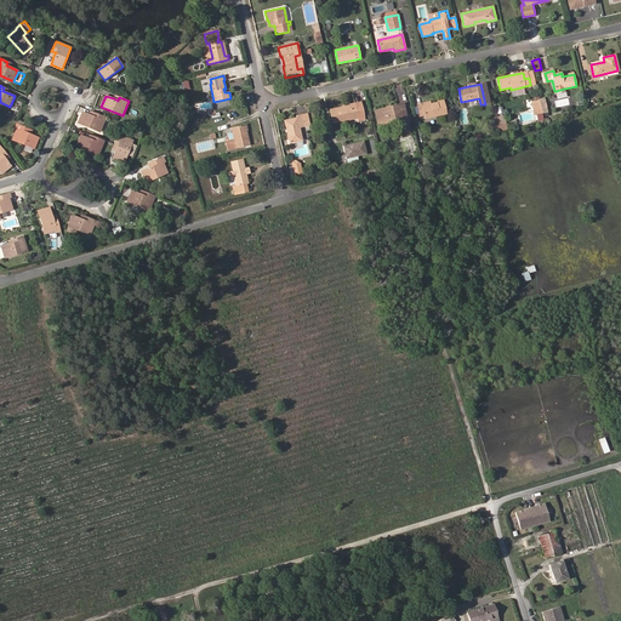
[(542,113),(539,100),(533,101),(535,114),(542,113)]
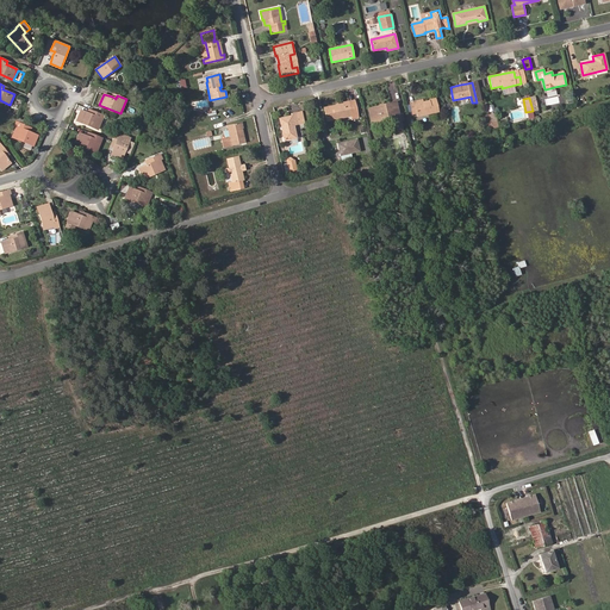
[(439,112),(435,99),(429,100),(429,101),(423,103),(415,104),(414,101),(410,103),(412,114),(417,113),(417,117),(439,112)]
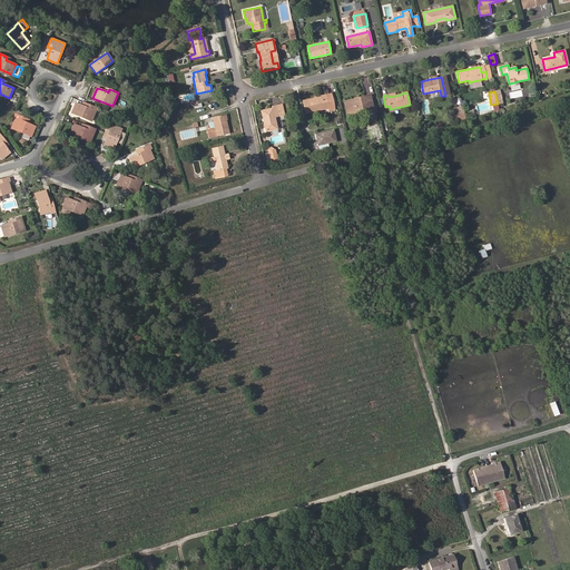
[(305,114),(328,108),(330,111),(335,110),(332,97),(326,98),(325,95),(321,96),(321,97),(303,101),(305,114)]
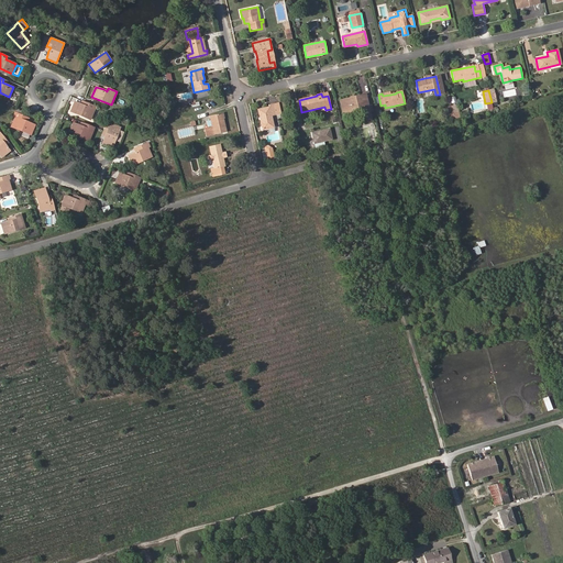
[(372,119),(366,97),(361,99),(360,96),(353,97),(353,100),(341,102),(343,112),(363,107),(365,120),(366,120),(371,119),(372,119)]
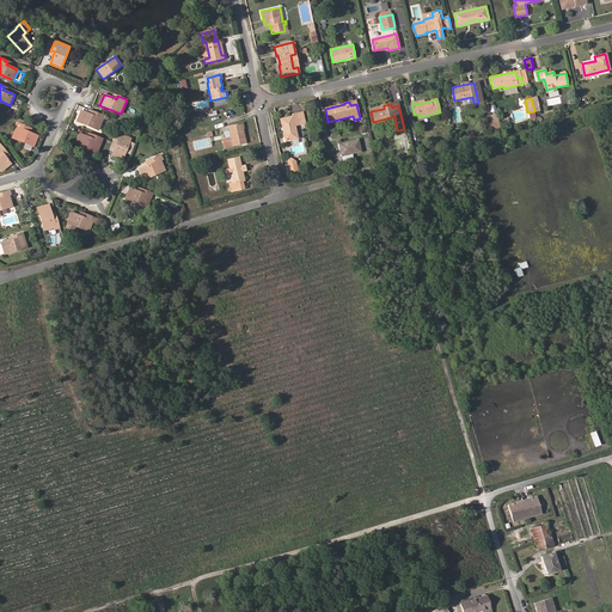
[(98,130),(104,116),(93,111),(92,115),(87,114),(81,110),(77,121),(98,130)]
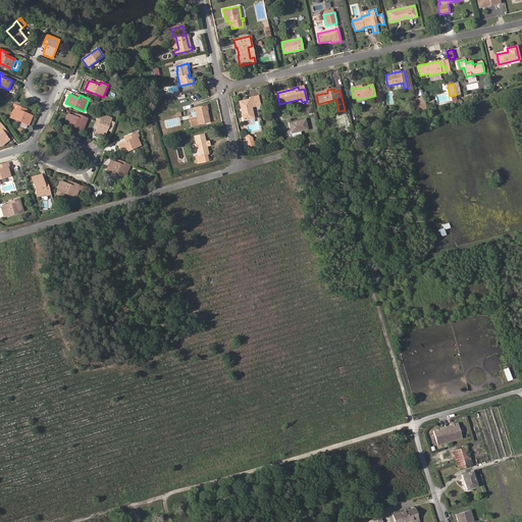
[(254,116),(252,107),(256,106),(256,105),(260,104),(259,102),(255,103),(253,96),(249,97),(250,99),(239,101),(241,111),(242,111),(243,113),(242,113),(243,120),(249,119),(249,117),(254,116)]
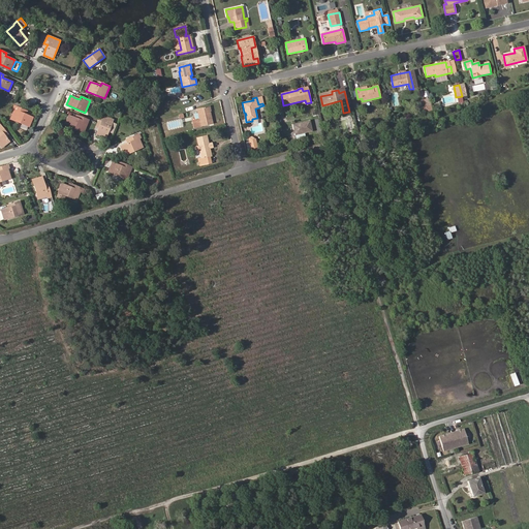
[(29,127),(33,118),(26,115),(23,113),(24,110),(14,105),(12,110),(14,111),(10,119),(29,127)]
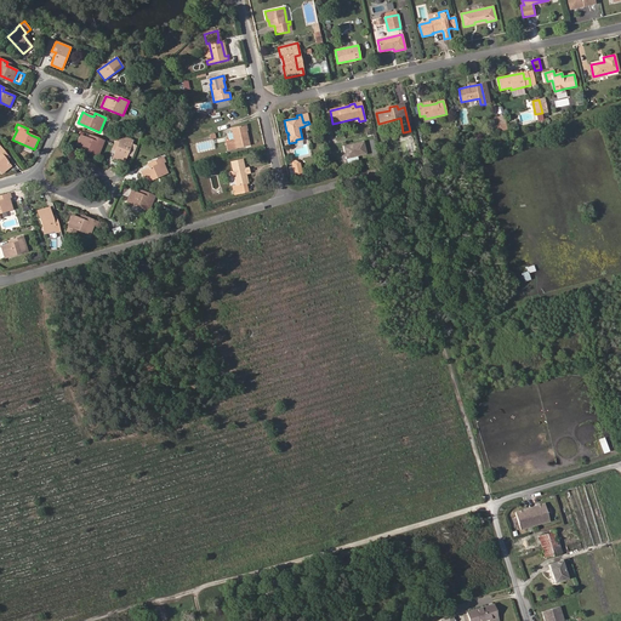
[(250,146),(248,134),(245,135),(243,125),(232,127),(234,140),(227,141),(228,151),(250,146)]
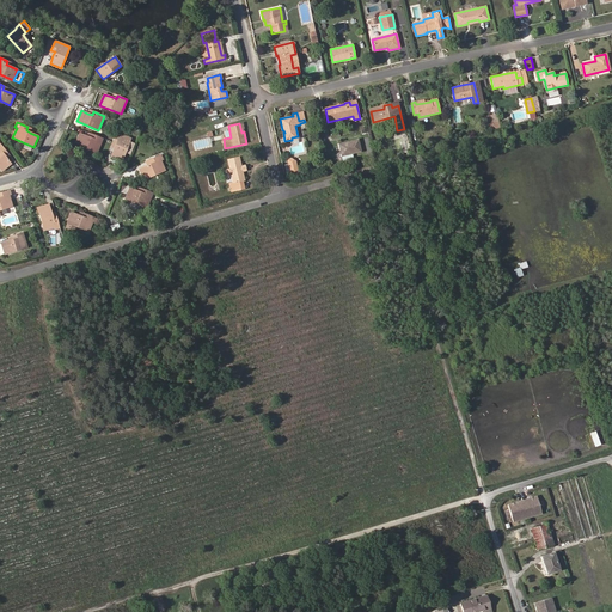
[(122,160),(130,139),(116,133),(112,142),(116,144),(114,148),(111,155),(122,160)]
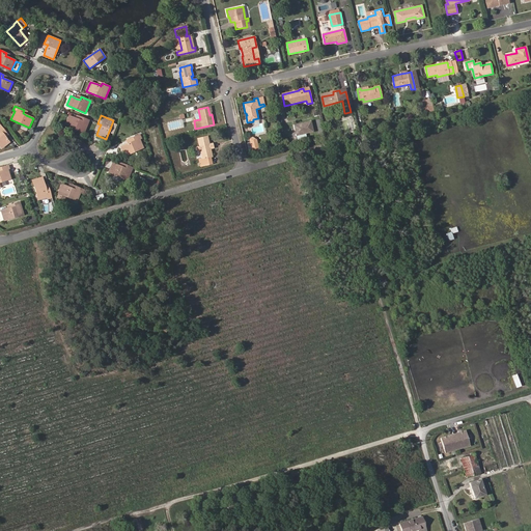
[(84,133),(89,119),(80,116),(79,119),(76,118),(70,116),(65,126),(84,133)]
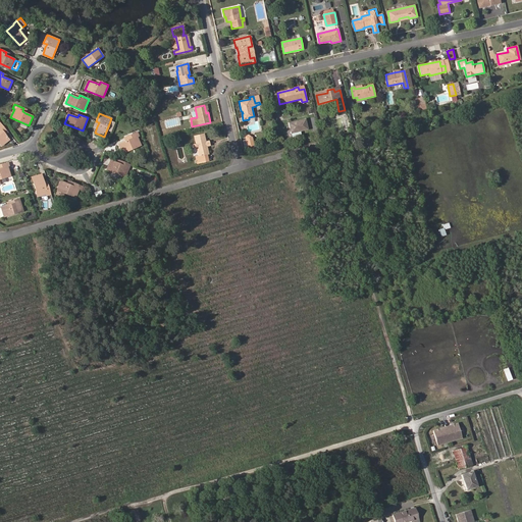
[(315,116),(309,117),(312,133),(317,132),(315,116)]
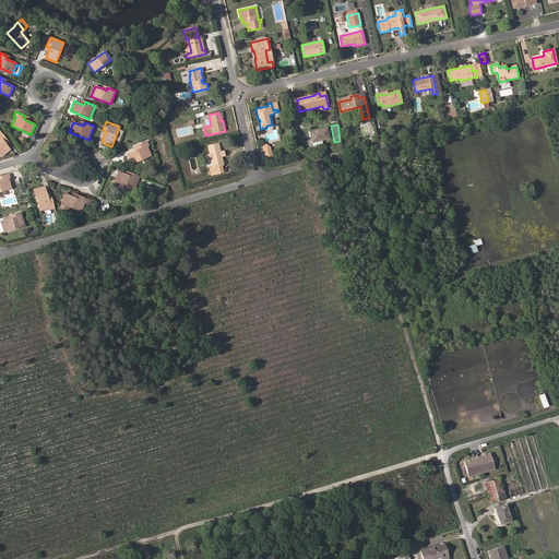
[(176,129),(178,137),(193,133),(192,126),(176,129)]
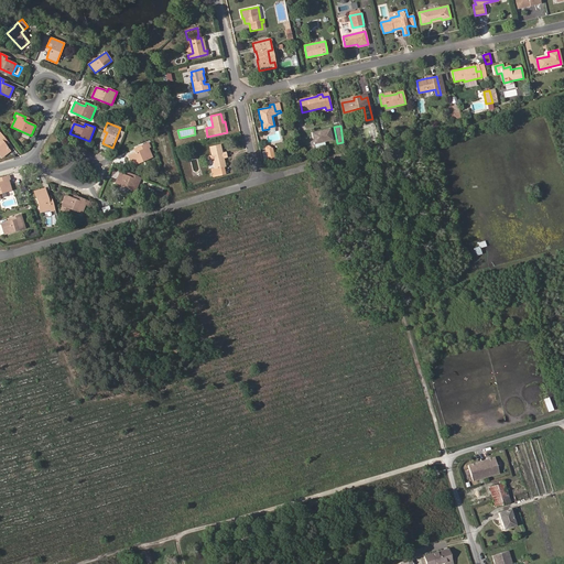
[(334,140),(331,128),(312,132),(314,144),(334,140)]
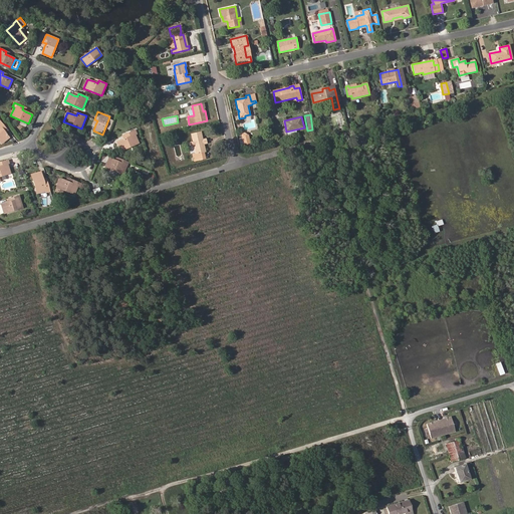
[(5,133),(0,125),(0,142),(1,144),(9,138),(5,133)]
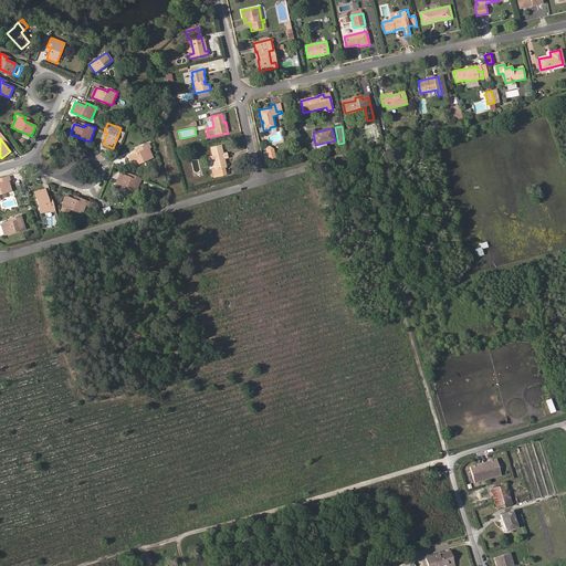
[(153,158),(148,148),(150,147),(148,144),(139,148),(140,152),(136,153),(128,156),(133,166),(153,158)]
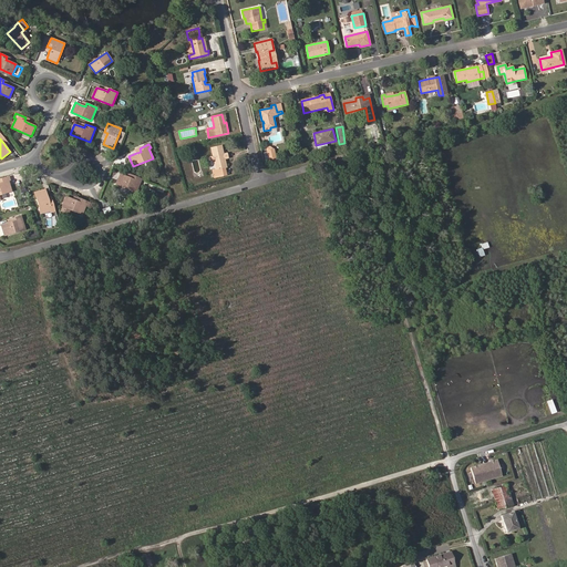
[(226,167),(225,158),(228,158),(227,153),(224,154),(222,145),(210,148),(213,156),(209,157),(210,162),(214,161),(215,168),(215,169),(213,169),(214,177),(226,175),(224,168),(226,167)]
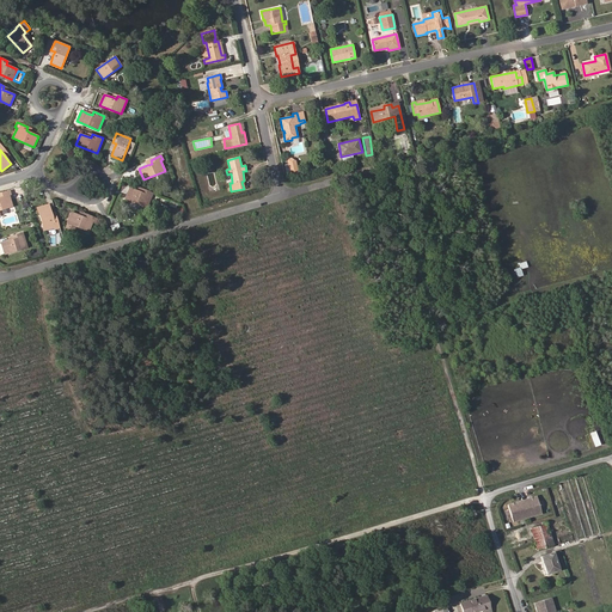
[(298,170),(295,161),(291,159),(287,159),(291,176),(300,175),(300,171),(298,170)]
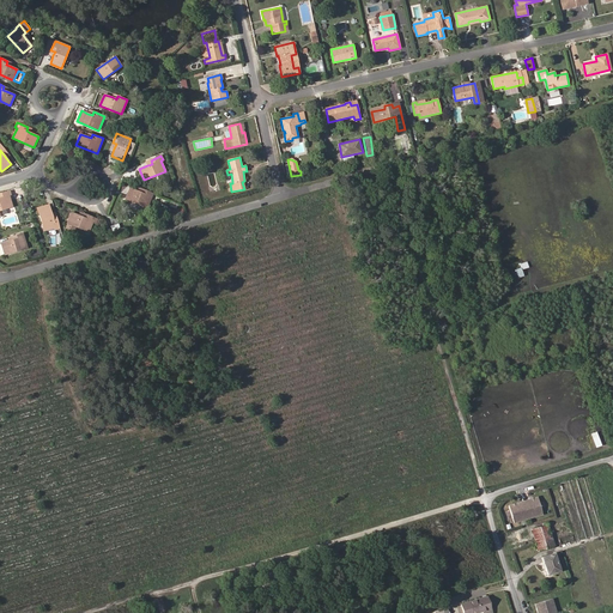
[(147,207),(153,193),(144,189),(141,193),(138,192),(131,188),(126,199),(147,207)]
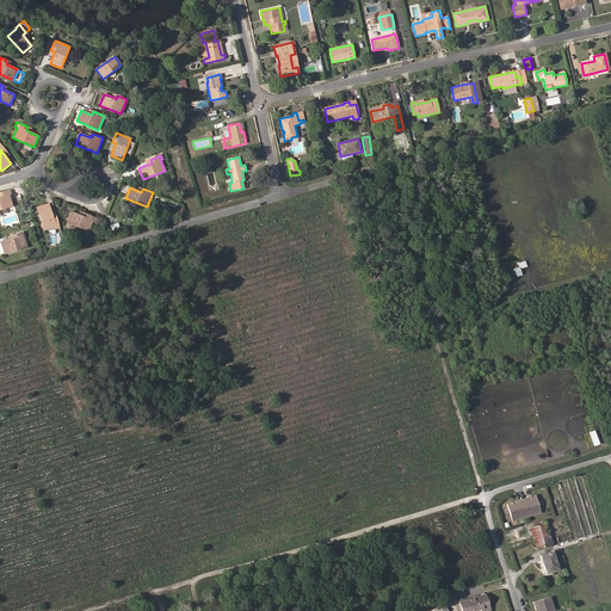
[(0,209),(12,207),(8,195),(11,195),(10,190),(0,192),(0,209)]
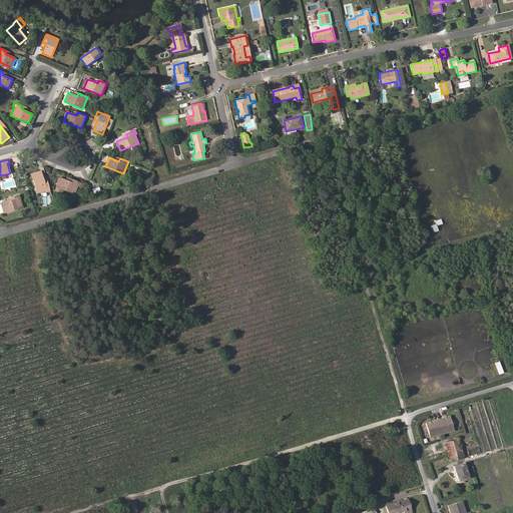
[(50,190),(47,181),(44,182),(43,179),(41,171),(31,174),(36,193),(45,190),(46,192),(50,190)]
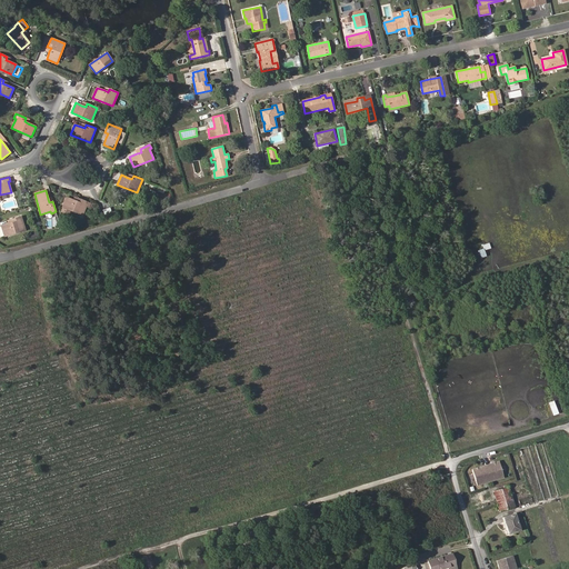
[(90,208),(91,203),(78,198),(77,201),(73,200),(67,198),(62,208),(70,211),(82,216),(86,207),(90,208)]
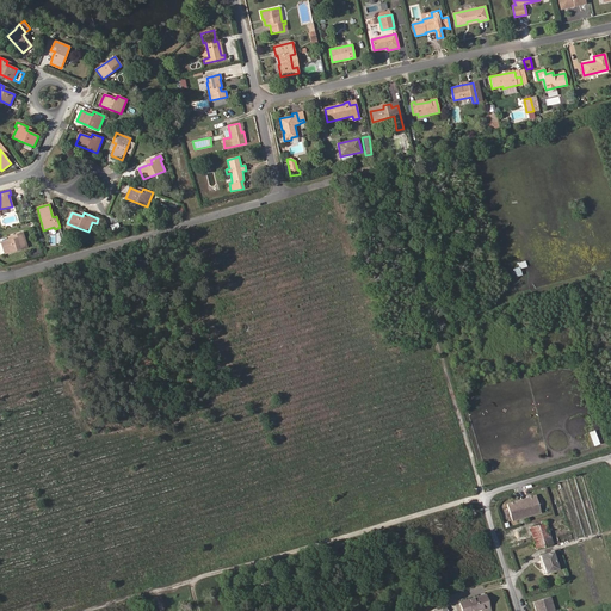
[(118,222),(109,224),(111,232),(119,229),(118,222)]
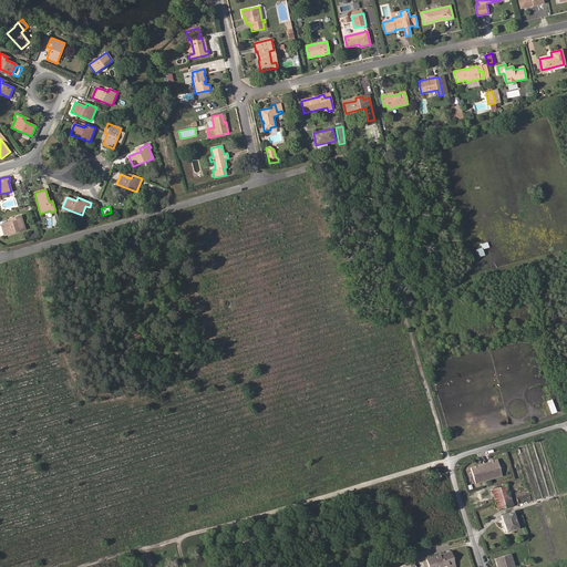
[(24,229),(21,215),(11,218),(12,222),(9,223),(1,225),(4,236),(24,229)]
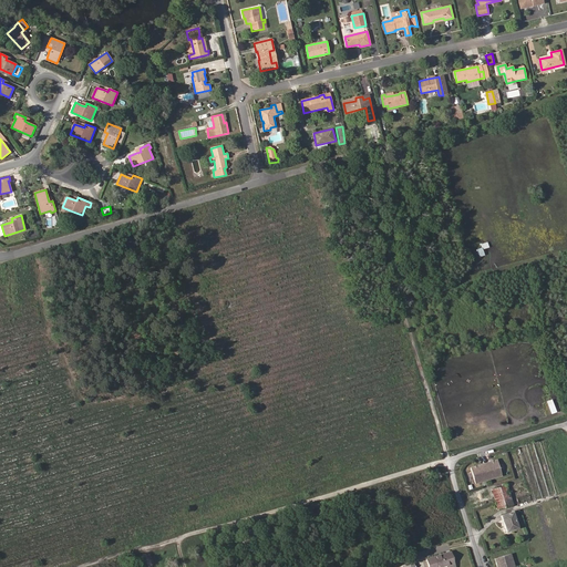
[(552,413),(557,411),(552,399),(546,401),(552,413)]
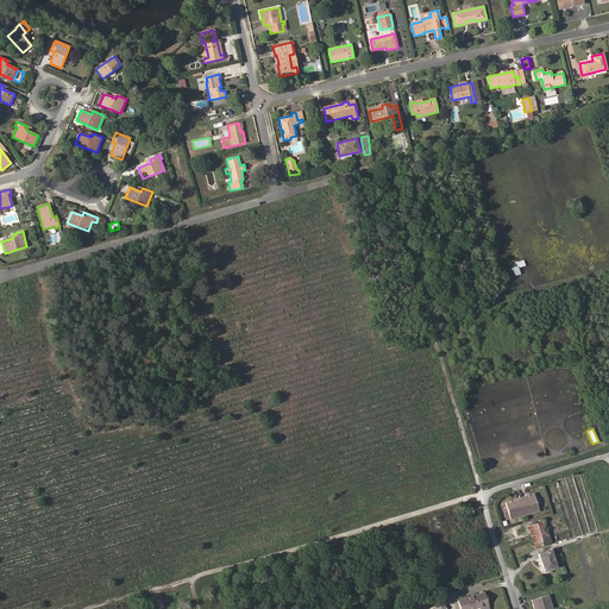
[(558,479),(573,537),(596,531),(581,473),(558,479)]
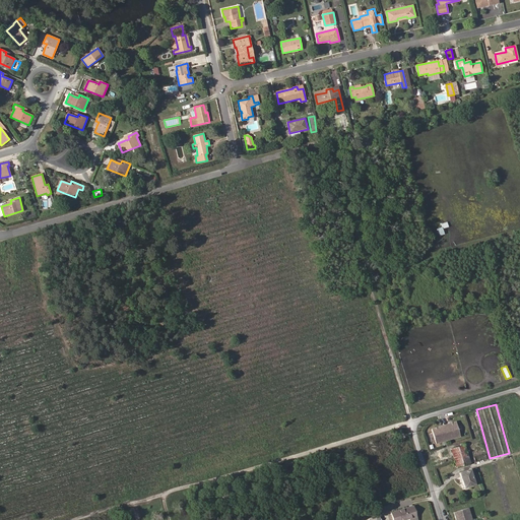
[(456,421),(432,429),(436,443),(460,436),(456,421)]
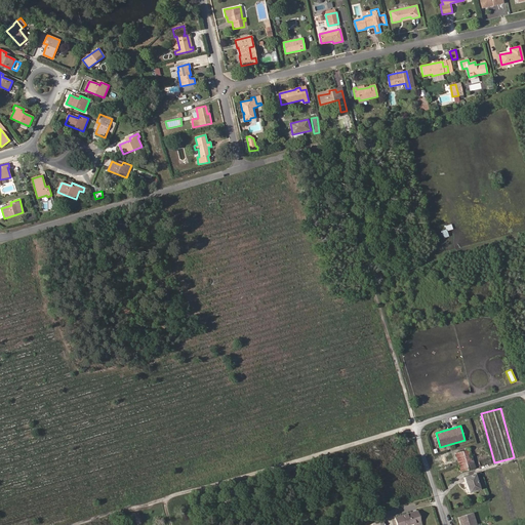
[(455,453),(461,472),(474,468),(473,463),(474,463),(470,449),(455,453)]
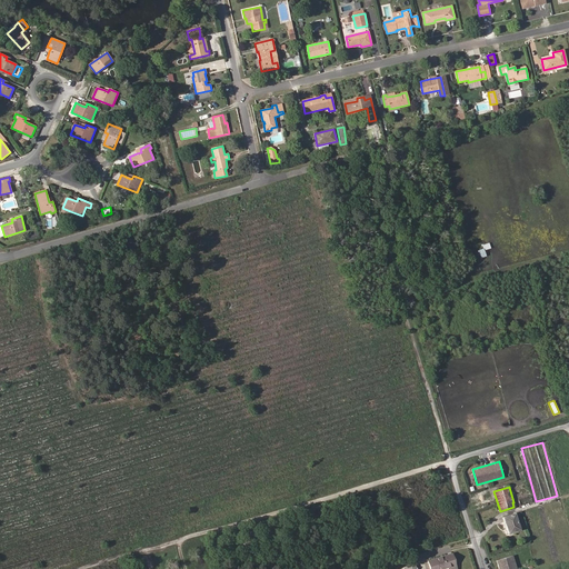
[(503,517),(509,532),(520,529),(515,513),(503,517)]
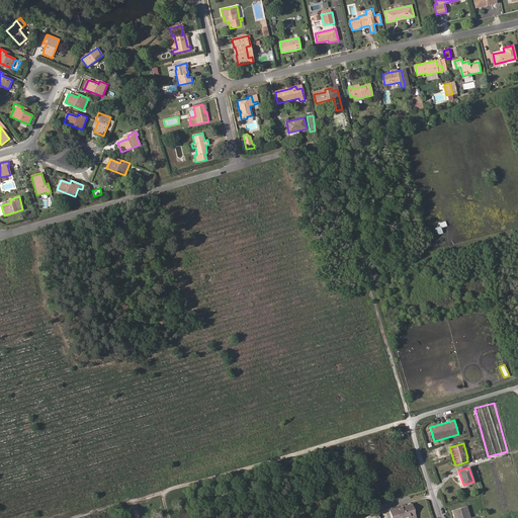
[(414,514),(411,504),(391,511),(392,517),(402,517),(408,516),(414,514)]
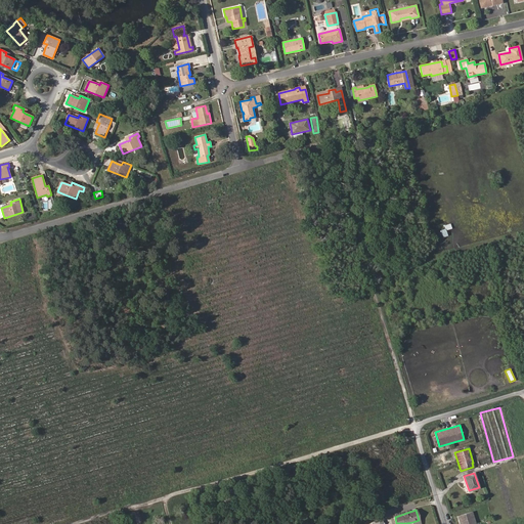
[(474,523),(471,512),(456,516),(459,523),(474,523)]
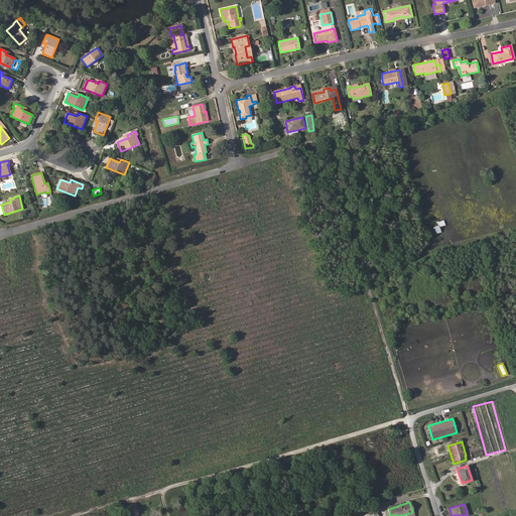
All buildings are outlined.
